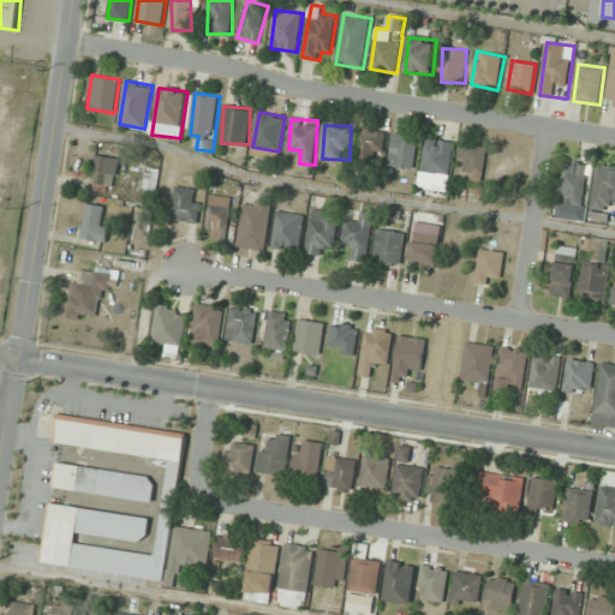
[(359,162),(384,162),(384,131),(359,131),(359,162)]
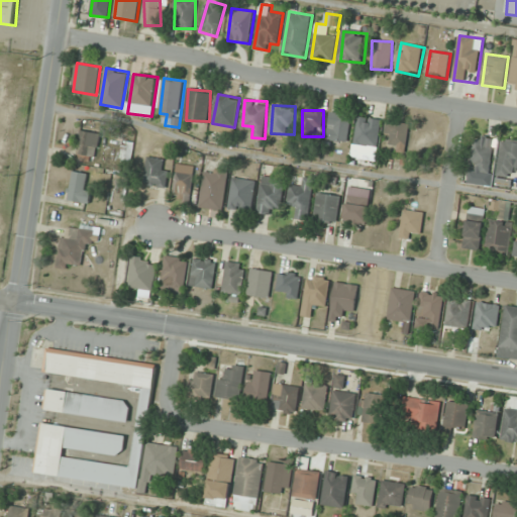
[(348,141),(350,114),(330,113),(327,140),(348,141)]
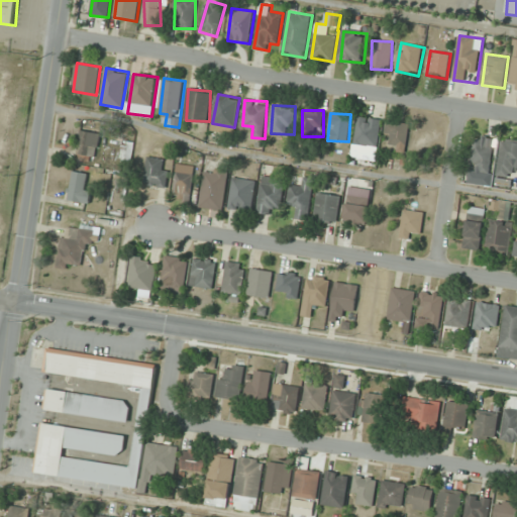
[(377,146),(383,120),(359,115),(354,142),(377,146)]
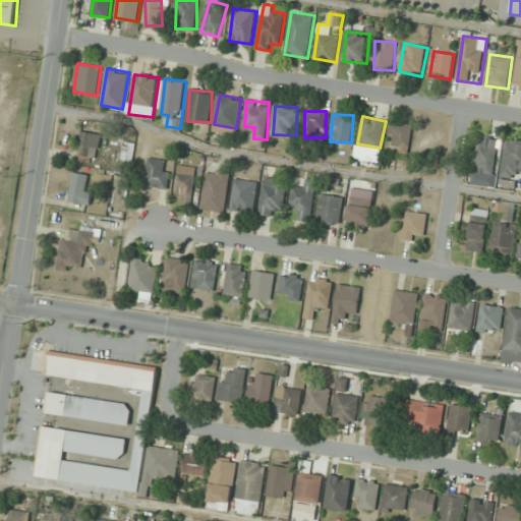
[(389,146),(412,146),(412,123),(389,123),(389,146)]
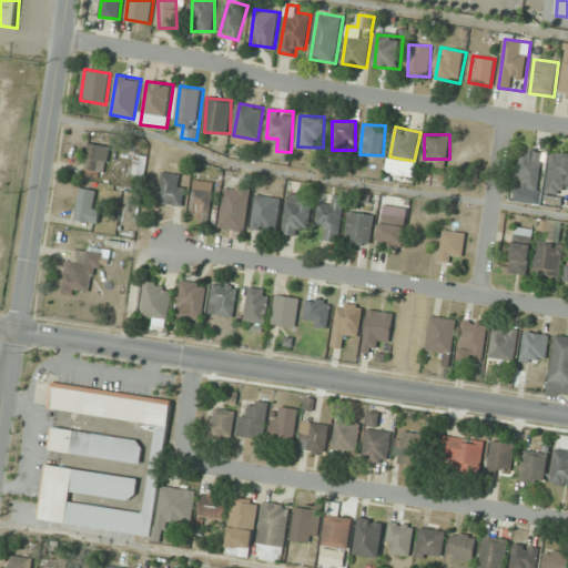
[(105,173),(111,146),(89,142),(83,169),(105,173)]
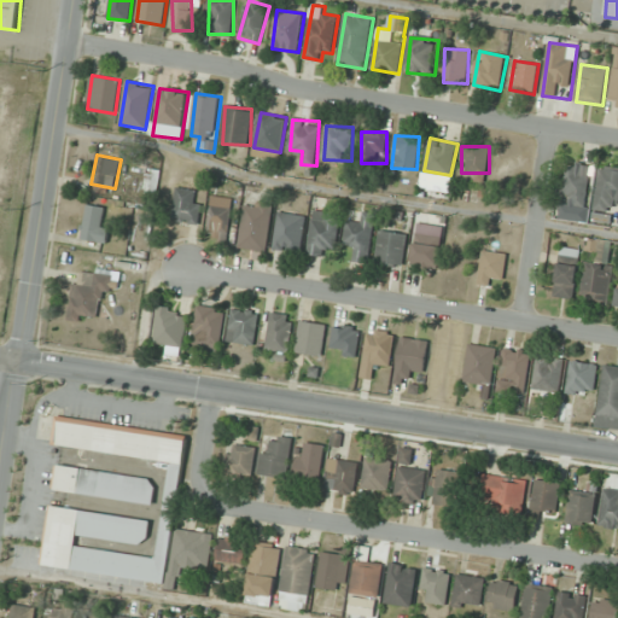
[(571,203),(584,207),(594,167),(570,161),(563,192),(573,194),(571,203)]
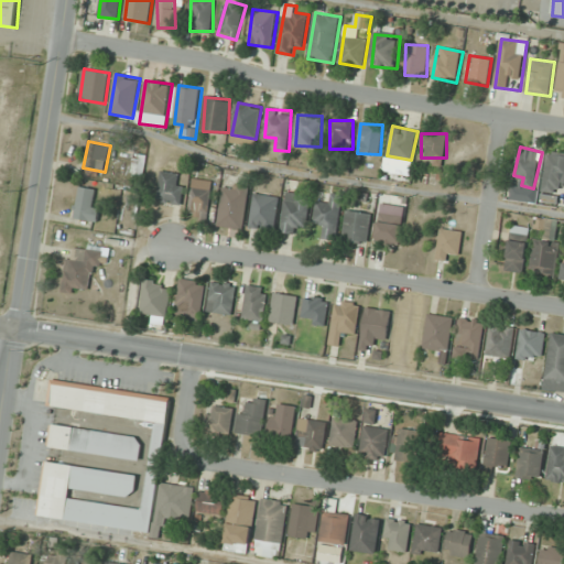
[(543,193),(563,194),(563,152),(546,152),(543,193)]
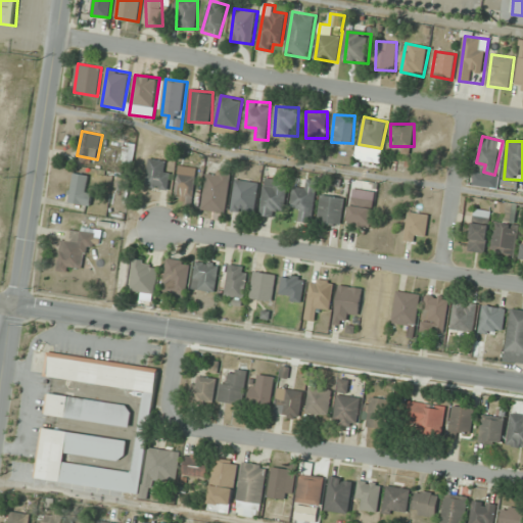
[(123,161),(134,162),(136,143),(125,142),(123,161)]
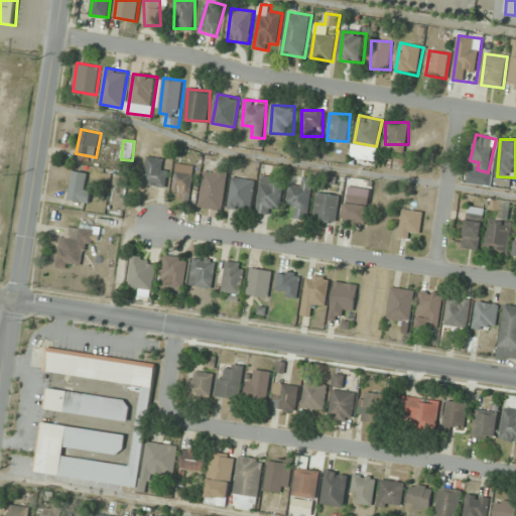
[(171,164),(150,156),(141,179),(161,187),(171,164)]
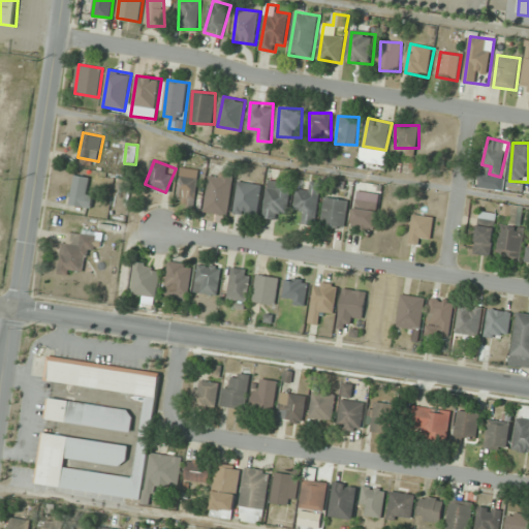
[(201,170),(183,167),(176,204),(194,208),(201,170)]
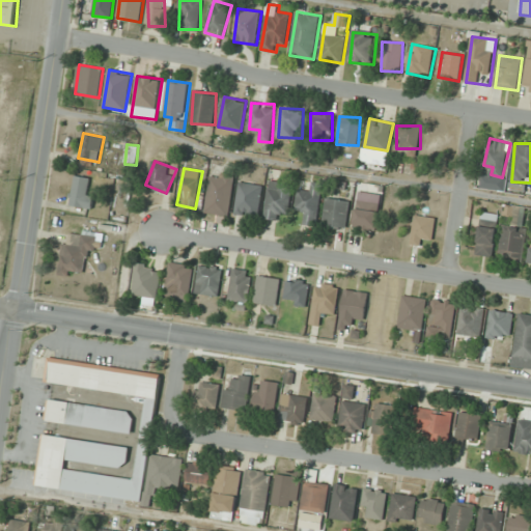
[(204,212),(228,216),(235,173),(221,171),(220,177),(211,176),(204,212)]
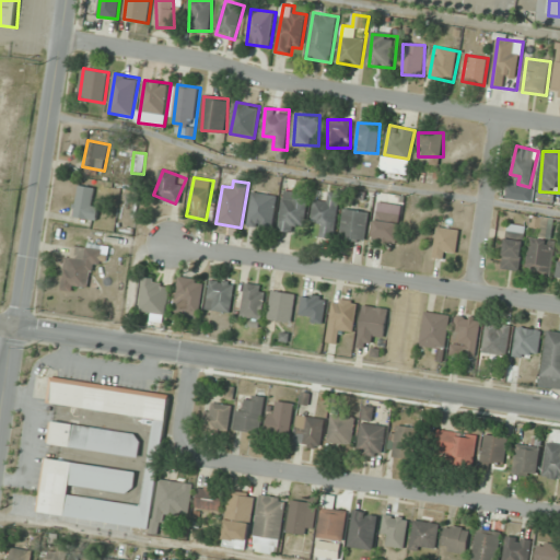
[(77,219),(98,219),(98,187),(77,187),(77,219)]
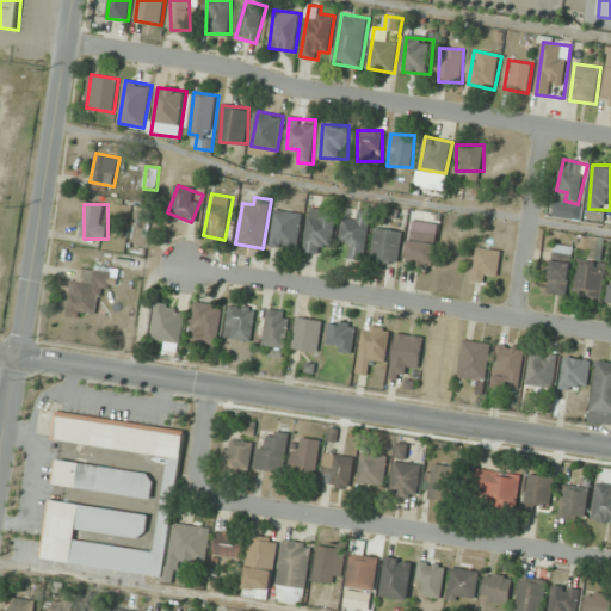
[(319,254),(321,244),(332,246),(338,210),(312,205),(304,252),(319,254)]
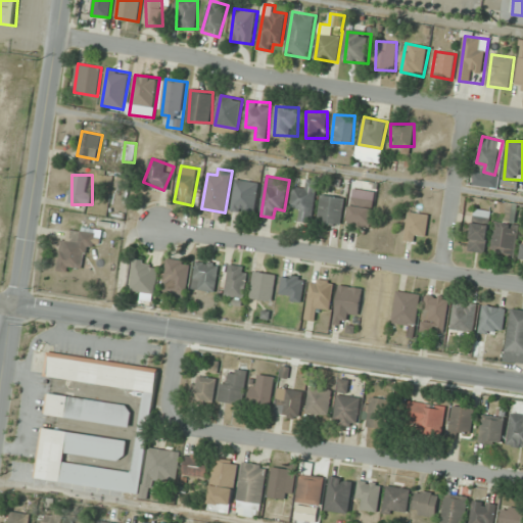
[(290,208),(300,210),(298,221),(311,223),(319,180),(308,178),(306,187),(295,185),(290,208)]
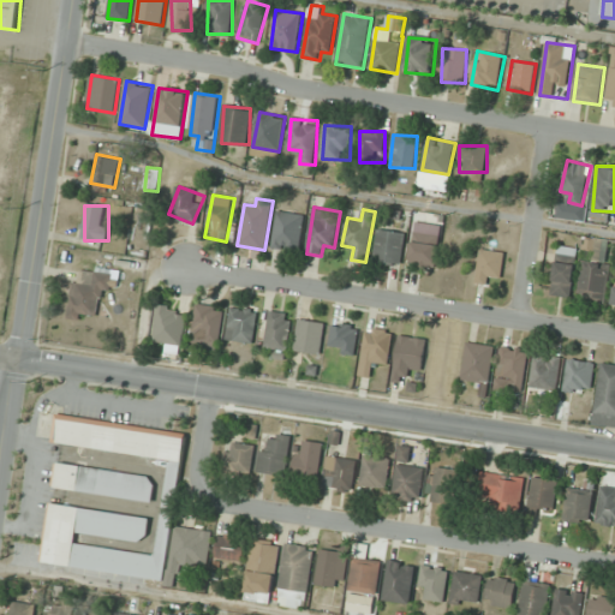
[(273,249),(300,251),(304,215),(276,212),(273,249)]
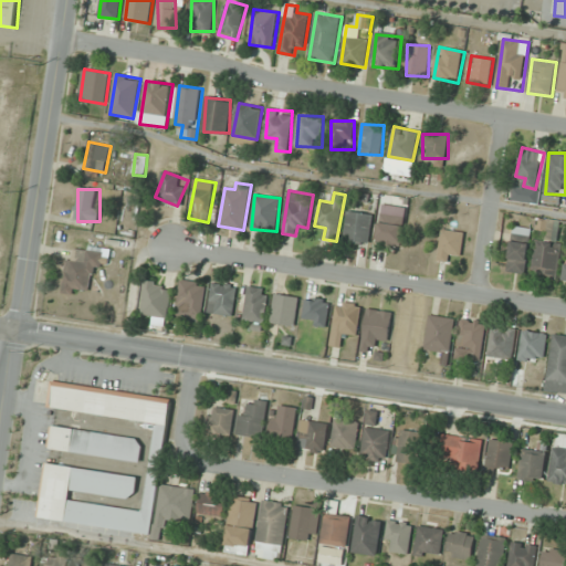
[(344,241),(369,243),(373,215),(348,211),(344,241)]
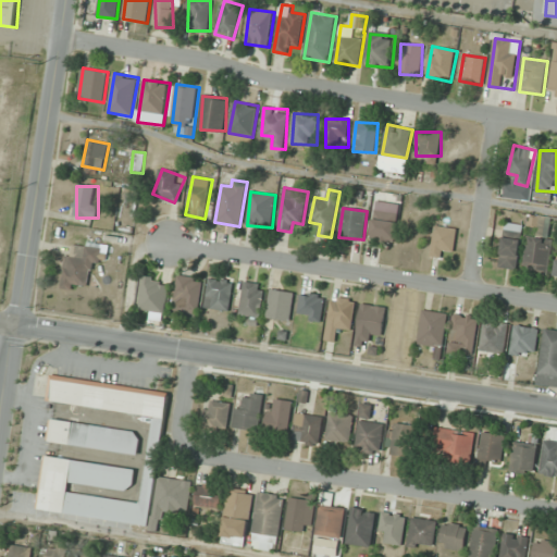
[(397,213),(374,210),(371,240),(394,244),(397,213)]
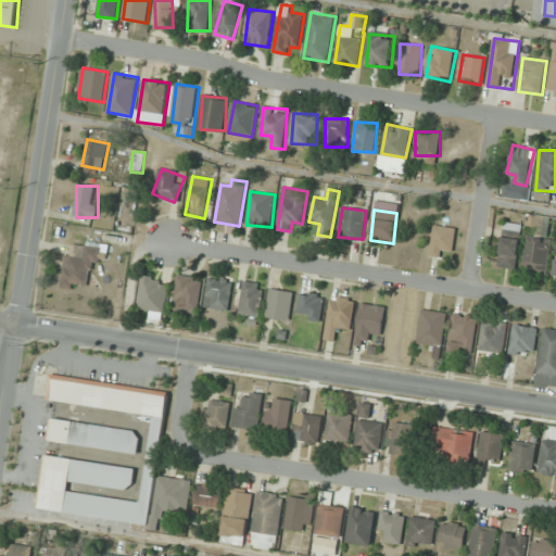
[(442,250),(454,251),(456,228),(434,226),(431,255),(441,256),(442,250)]
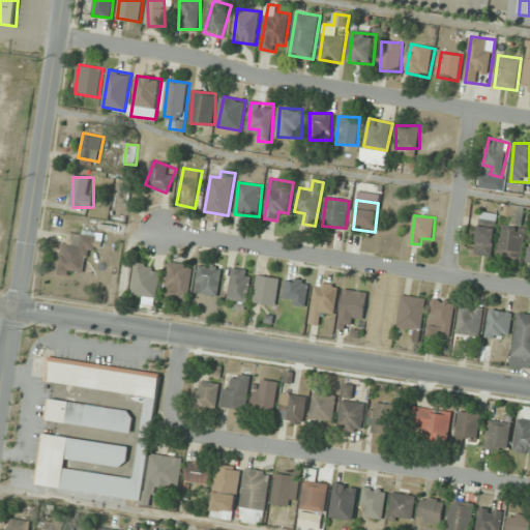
[(494,256),(496,227),(479,225),(476,255),(494,256)]
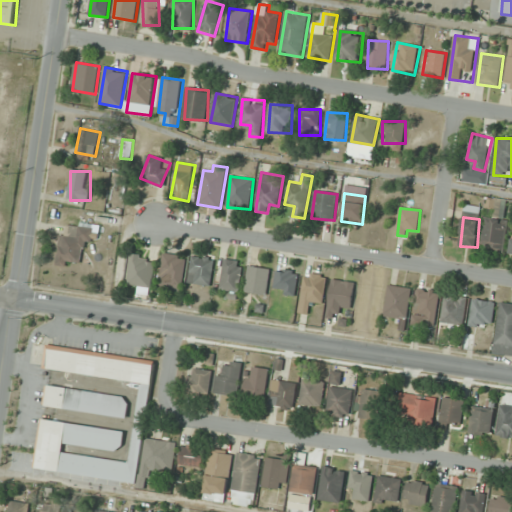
[(504,252),(508,222),(486,219),(481,249),(504,252)]
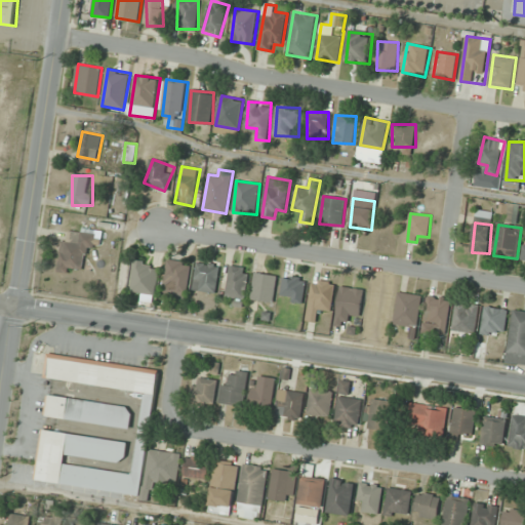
[(61,241),(58,270),(86,273),(88,247),(101,248),(103,232),(69,229),(68,241),(61,241)]
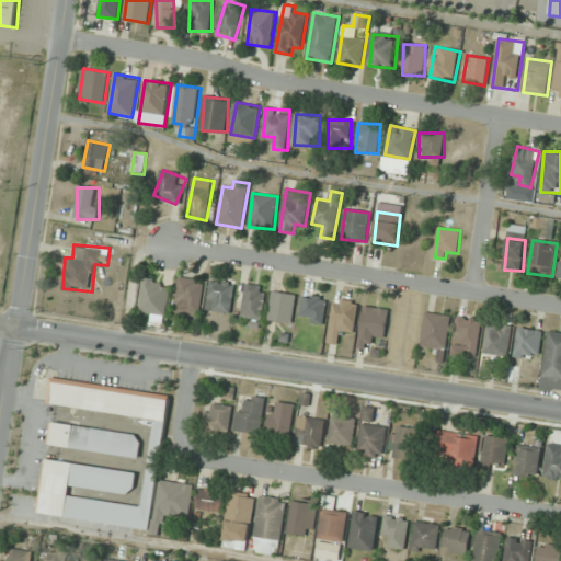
[(199,320),(204,281),(178,277),(173,318),(199,320)]
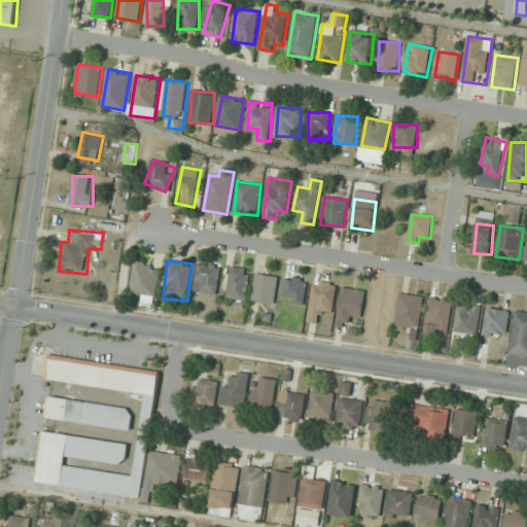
[(154,297),(161,267),(137,261),(130,291),(154,297)]
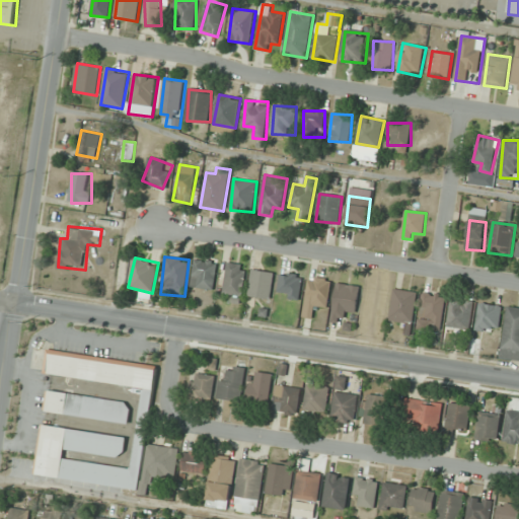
[(213,291),(218,262),(196,258),(191,287),(213,291)]
